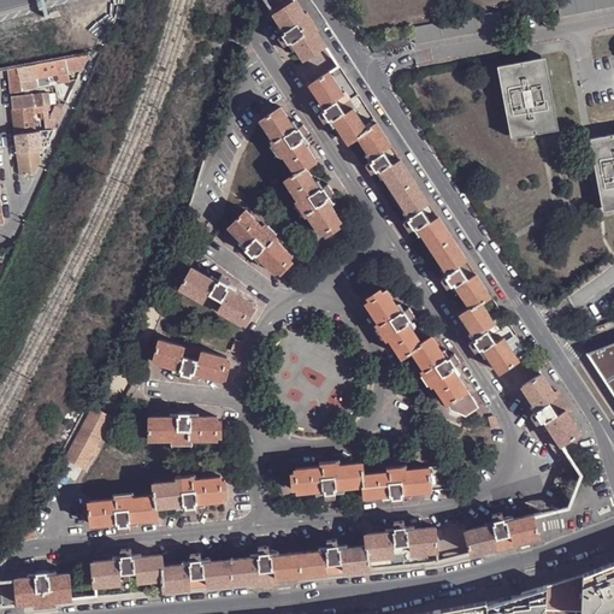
[(613,0),(570,0),(554,4),(558,19),(613,9),(613,0)]
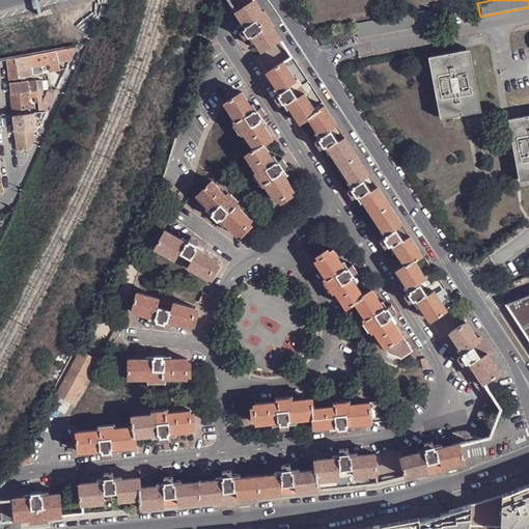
[(279,40),(272,29),(273,28),(263,12),(261,14),(254,2),(234,15),(245,30),(243,31),(247,38),(250,37),(260,53),(279,40)]
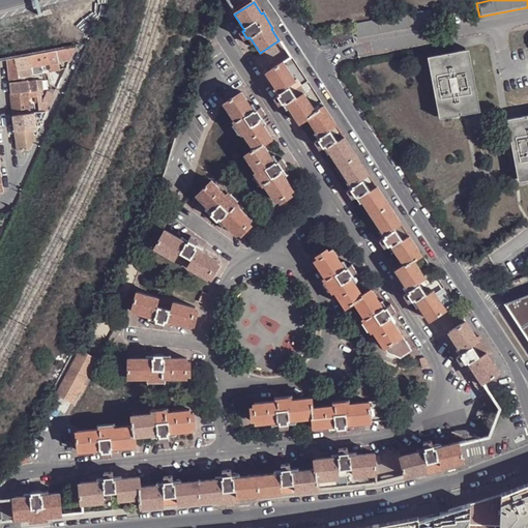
[(429,12),(353,26),(355,40),(431,26),(429,12)]
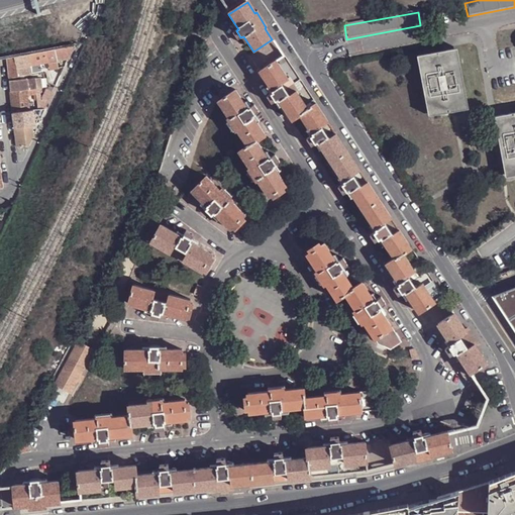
[(57,49),(58,63),(67,61),(72,47),(73,46),(57,49)]
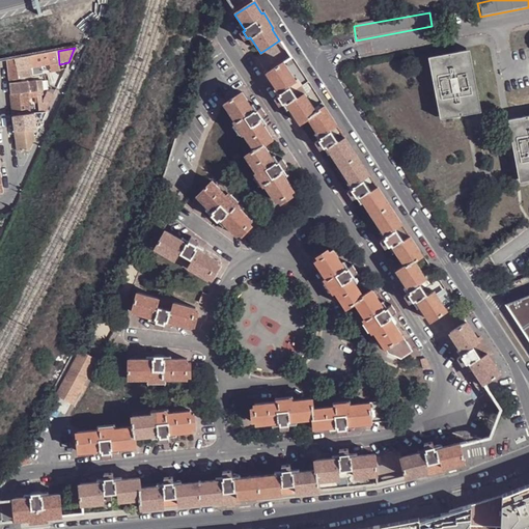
[(58,64),(59,64),(58,51),(29,56),(32,70),(37,68),(44,66),(58,64)]
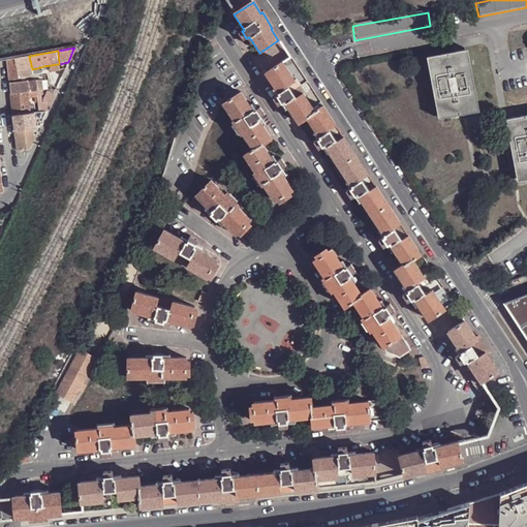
[(463,52),(428,58),(440,119),(474,113),(463,52)]
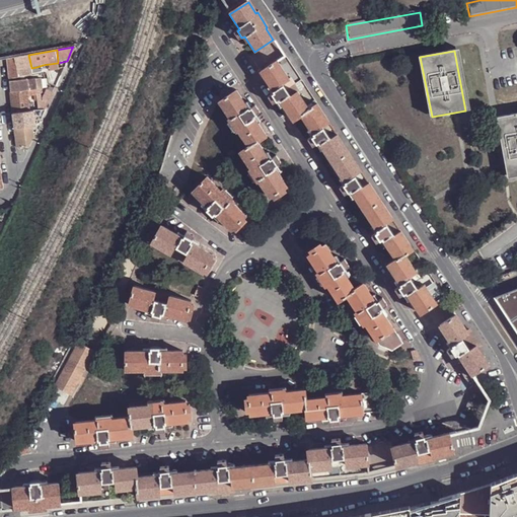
[(15,58),(17,70),(30,68),(31,68),(28,55),(15,58)]
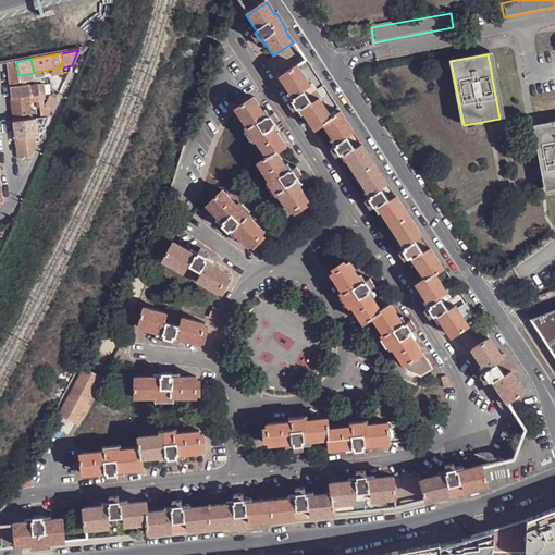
[(16,62),(8,63),(8,64),(10,85),(20,85),(19,75),(16,62)]
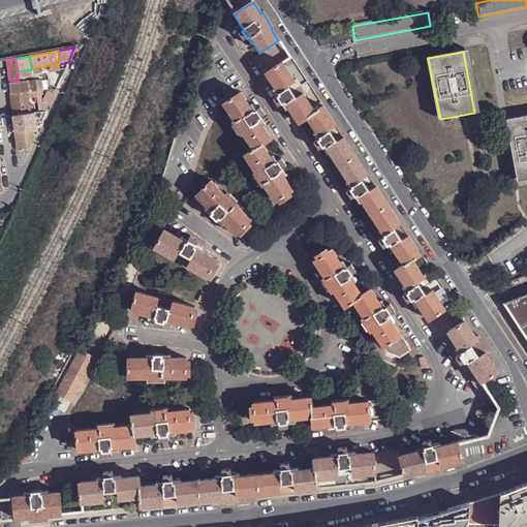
[(265,74),(278,96),(276,98),(280,104),(283,103),(298,124),(306,119),(314,114),(313,113),(302,95),(296,99),(290,93),(286,87),(293,82),(281,63),(265,74)]
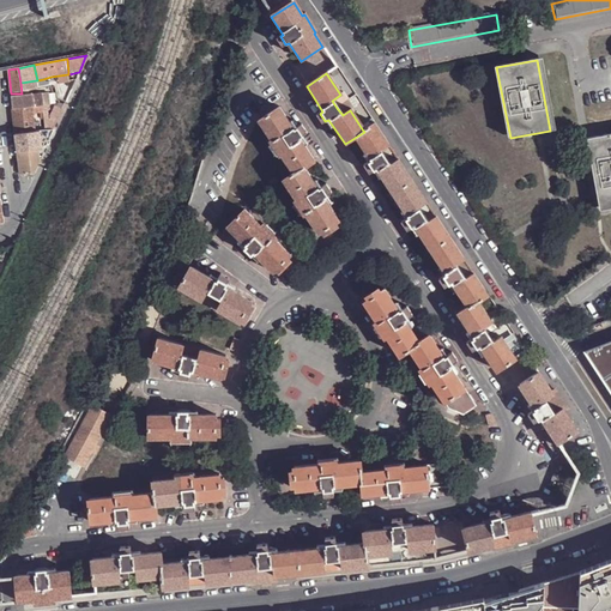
[(38,90),(36,80),(20,83),(22,94),(38,90)]
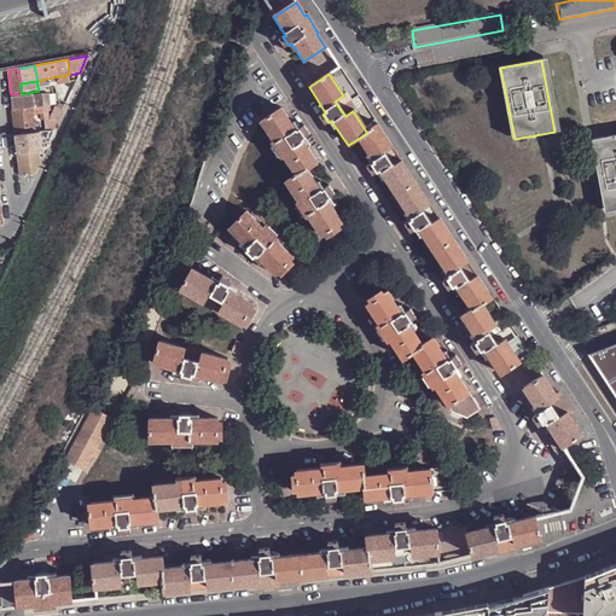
[(11,99),(13,111),(32,109),(41,108),(40,96),(11,99)]
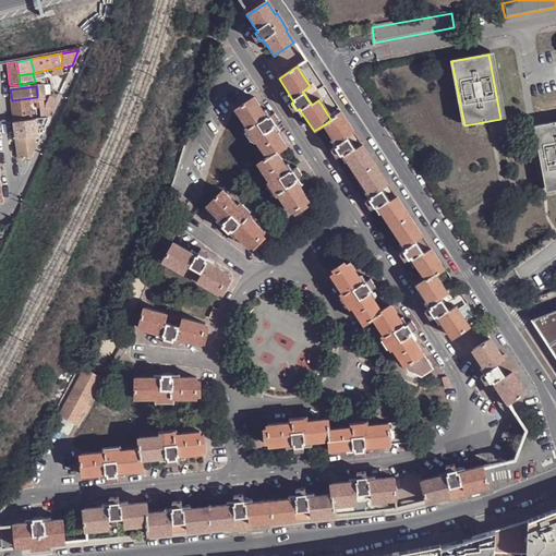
[(44,86),(36,86),(37,97),(38,97),(45,97),(44,86)]
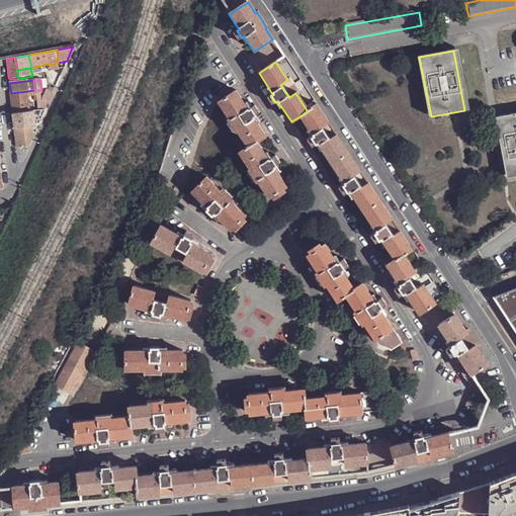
[(28,112),(26,91),(11,93),(13,114),(28,112)]
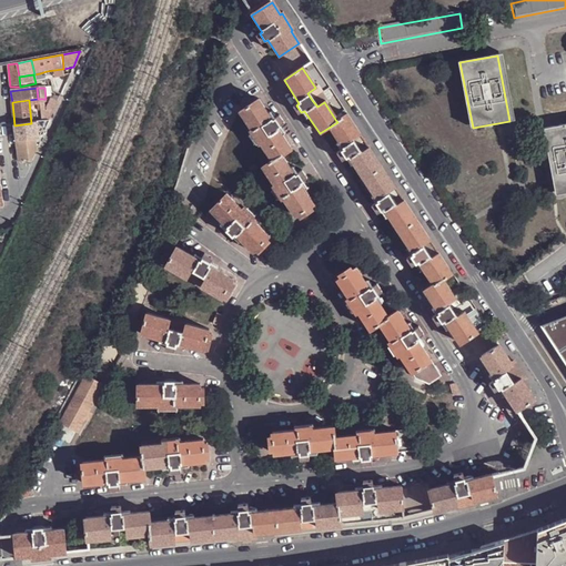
[(58,103),(52,100),(46,113),(51,115),(58,103)]
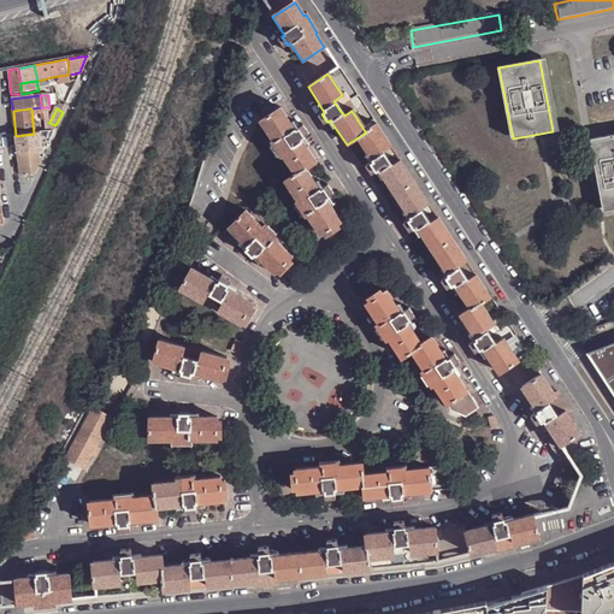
[(259,123),(271,142),(270,143),(279,158),(281,157),(293,175),(303,169),(305,170),(314,163),(300,140),(302,139),(297,130),(294,133),(279,108),(259,123)]
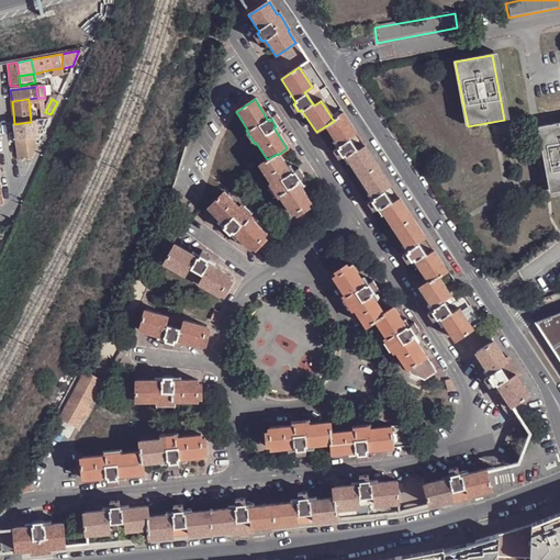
[(377,167),(365,148),(357,153),(353,145),(348,138),(355,133),(342,113),(333,120),(334,121),(325,126),(339,148),(337,150),(342,158),(344,156),(359,178),(377,167)]
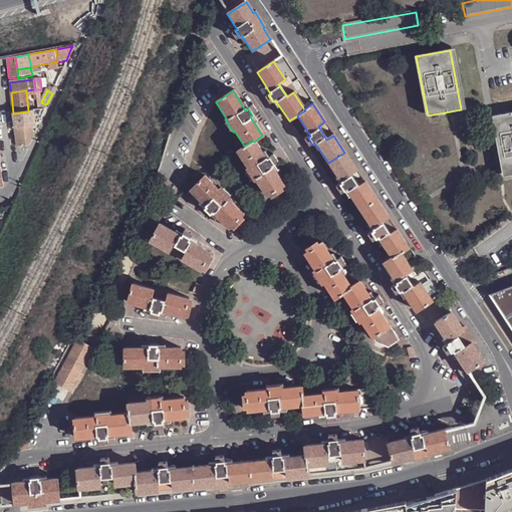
[(511,113),(493,117),(504,177),(511,175),(511,113)]
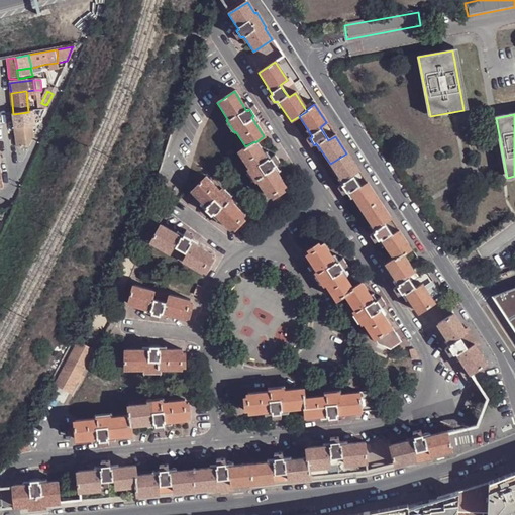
[(13,118),(15,128),(30,127),(33,127),(32,116),(13,118)]
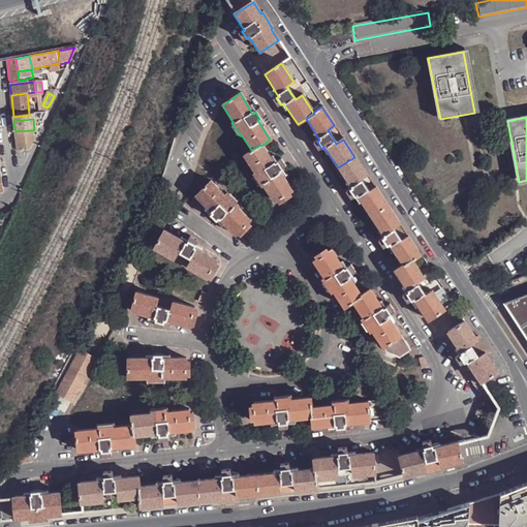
[(18,152),(28,151),(33,142),(31,130),(16,131),(18,152)]
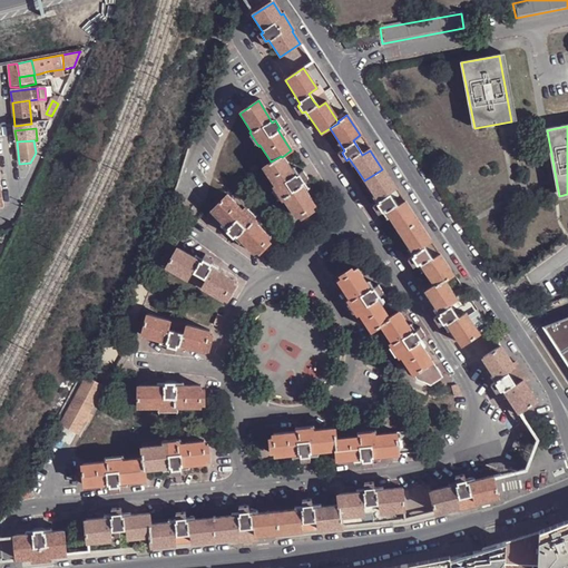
[(262,168),(274,187),(273,187),(281,202),(283,201),(294,218),(299,216),(301,218),(312,212),(310,208),(314,206),(300,185),(302,183),(297,176),(295,177),(282,157),(281,156),(271,162),(262,168)]
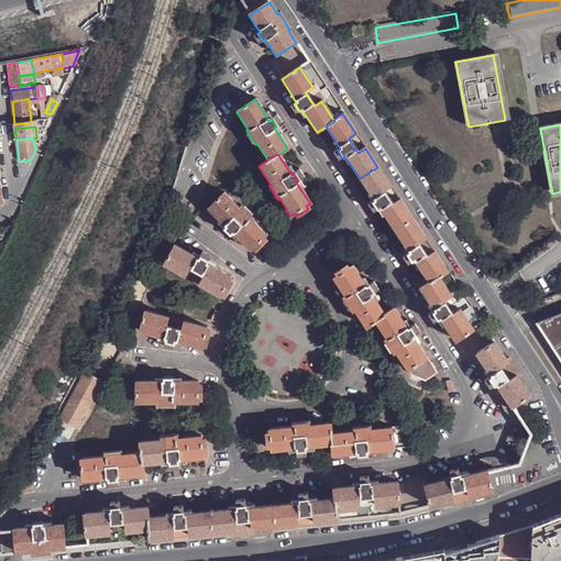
[(411,219),(399,200),(392,205),(387,197),(383,191),(389,186),(377,167),(360,178),(374,201),(372,204),(376,210),(380,208),(394,231),(411,219)]
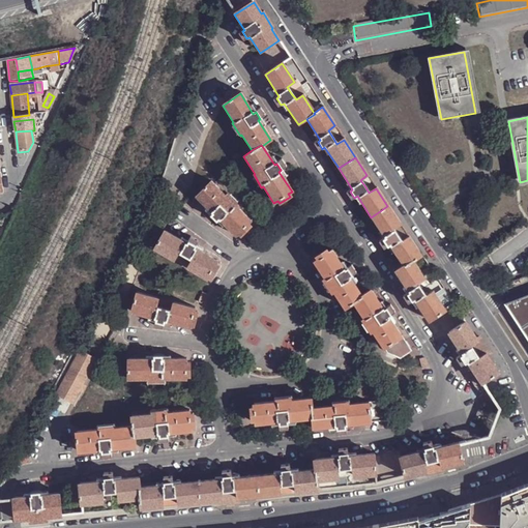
[(195,198),(211,214),(210,216),(215,223),(217,221),(234,237),(237,234),(239,236),(248,227),(246,225),(250,222),(235,208),(236,207),(226,197),(225,197),(209,183),(195,198)]
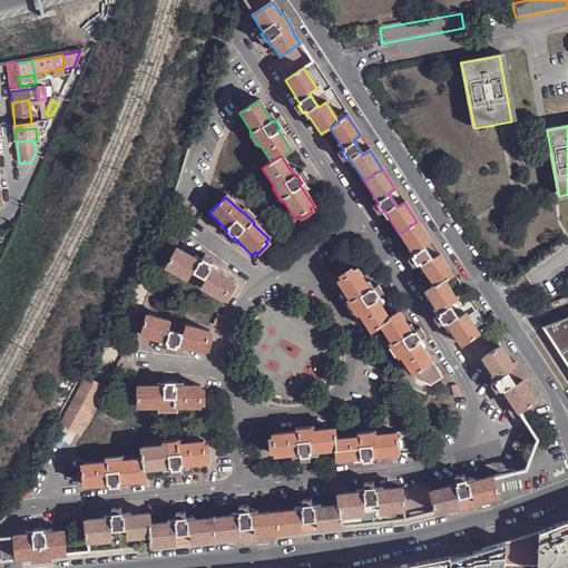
[(417,222),(399,234),(414,256),(411,258),(415,266),(419,264),(433,286),(442,280),(443,281),(452,275),(439,256),(432,261),(427,254),(422,246),(430,242),(417,222)]
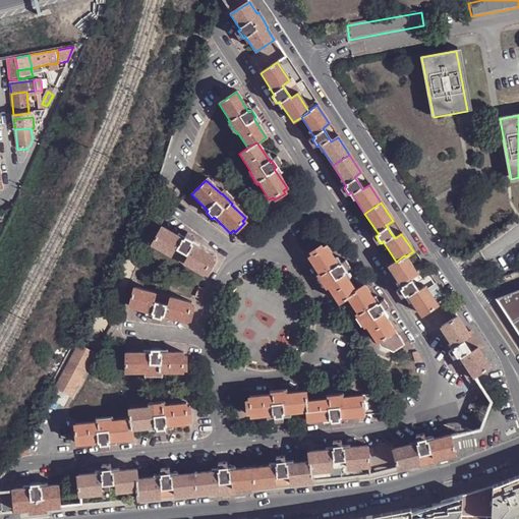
[(151,244),(169,255),(174,248),(186,256),(182,264),(202,274),(204,272),(210,261),(212,256),(189,244),(190,242),(184,238),(182,240),(161,228),(151,244)]
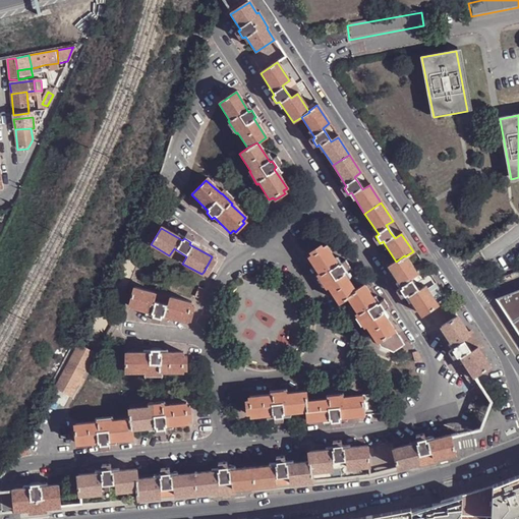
[(338,303),(347,298),(346,296),(355,291),(343,273),(345,271),(341,264),(338,266),(326,246),(322,248),(321,246),(309,252),(311,255),(308,257),(319,274),(318,275),(326,287),(328,287),(338,303)]
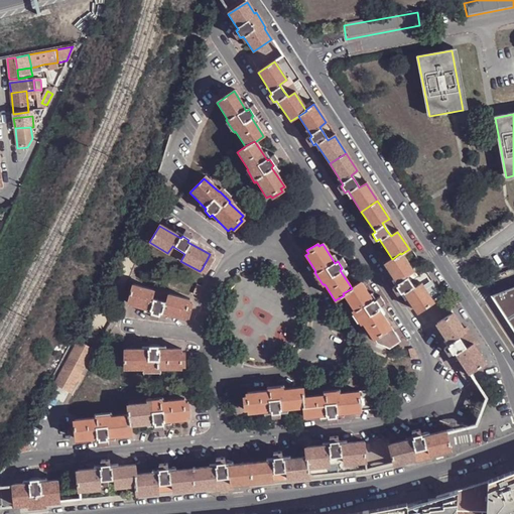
[(172,246),(167,253),(180,261),(184,254),(172,246)]
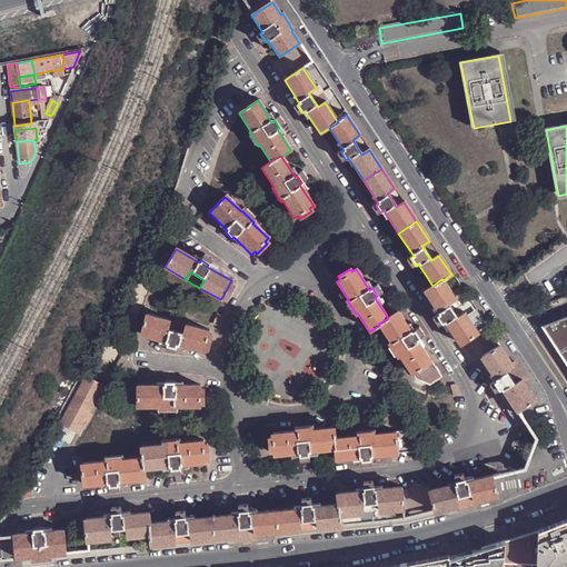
[(477,334),(465,314),(457,319),(453,312),(449,307),(447,305),(455,299),(443,280),(441,279),(433,286),(424,291),(439,315),(437,317),(441,324),(444,322),(459,345),(477,334)]
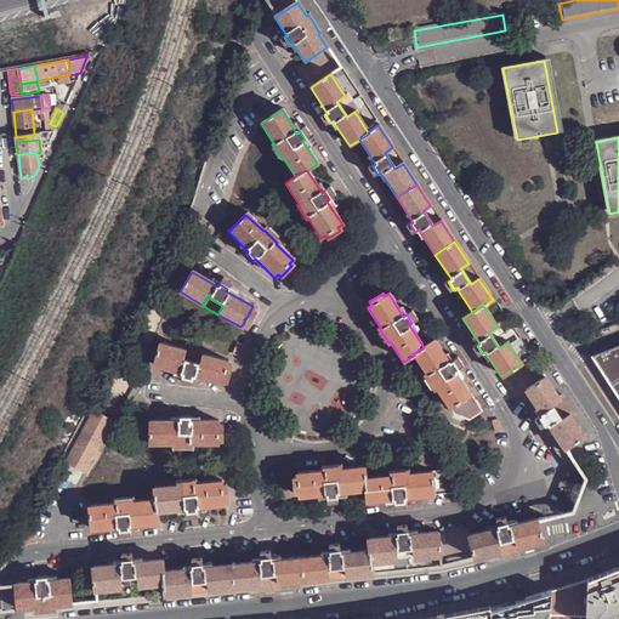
[(254,312),(250,311),(243,324),(245,325),(254,312)]
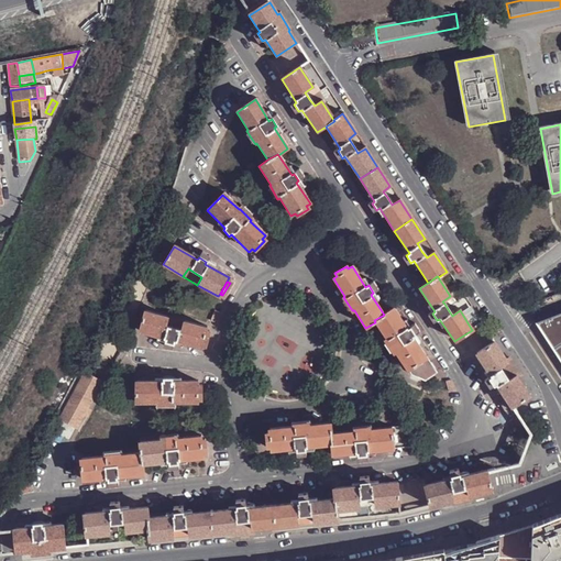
[(426,358),(411,337),(414,334),(409,328),(407,330),(393,308),(384,315),(374,320),(375,322),(386,339),(384,339),(394,353),(395,352),(407,370),(426,358)]
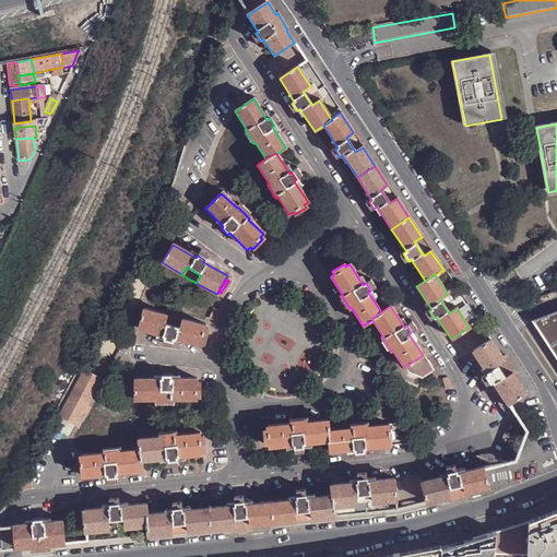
[(138,329),(164,336),(163,340),(170,342),(172,339),(198,346),(200,342),(203,329),(203,326),(181,319),(179,328),(164,323),(165,316),(143,309),(138,329)]
